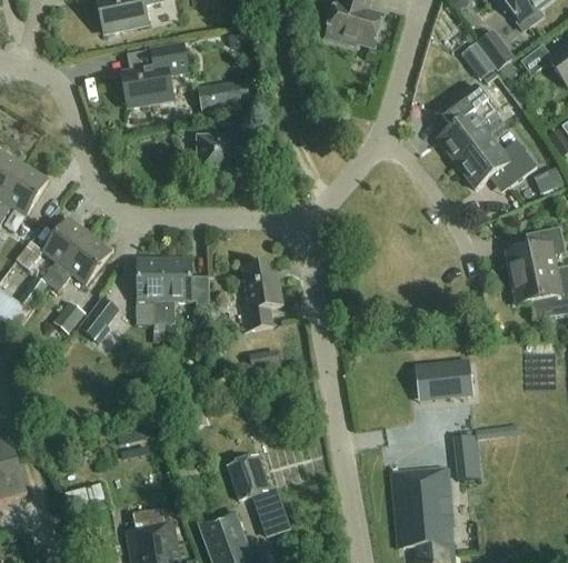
[(96,0),(103,32),(147,22),(142,3),(161,0),(96,0)]
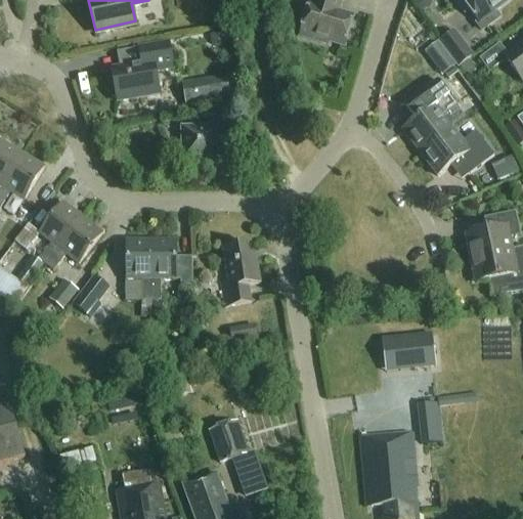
[(311,0),(311,1),(308,0),(299,32),(324,40),(325,37),(342,42),(351,12),(335,8),(337,0),(311,0)]
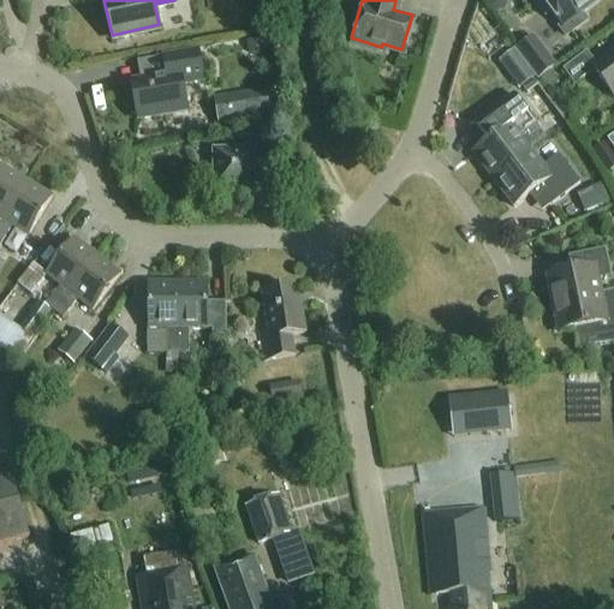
[(580,10),(592,0),(536,0),(540,5),(544,1),(564,25),(582,12),(580,10)]
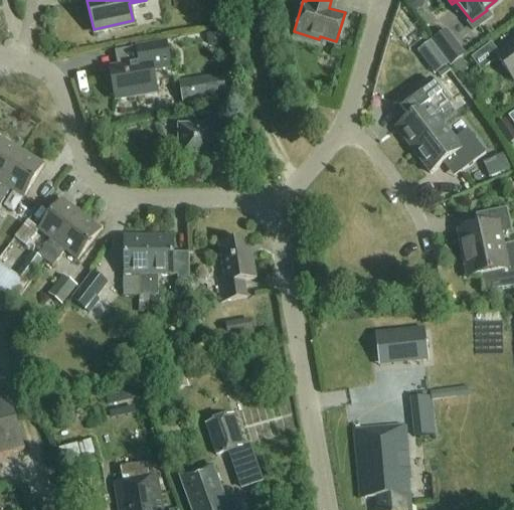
[(430,38),(446,60),(449,64),(453,61),(459,56),(465,52),(446,26),(430,38)]
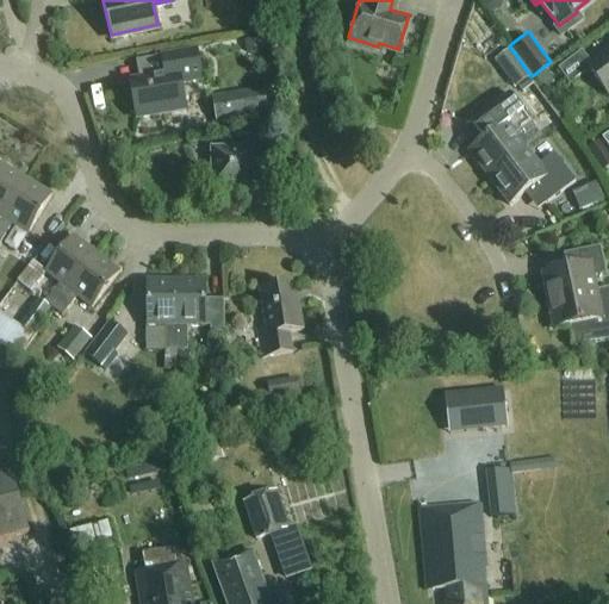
[(243,37),(246,50),(261,48),(258,35),(243,37)]
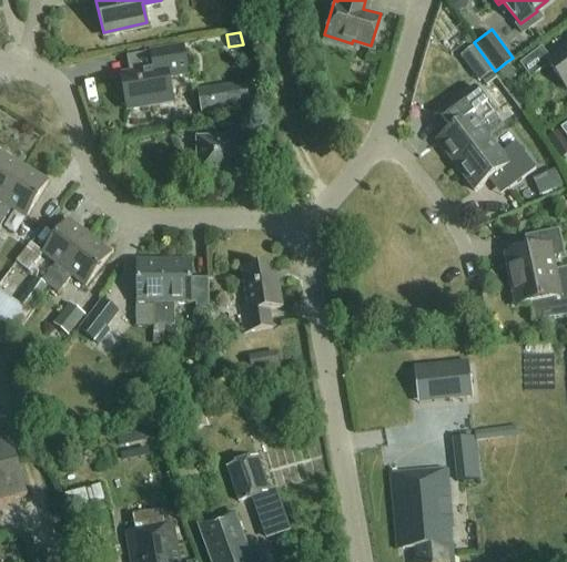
[(547,61),(552,67),(566,87),(566,85),(566,40),(548,54),(540,43),(518,60),(529,74),(547,61)]
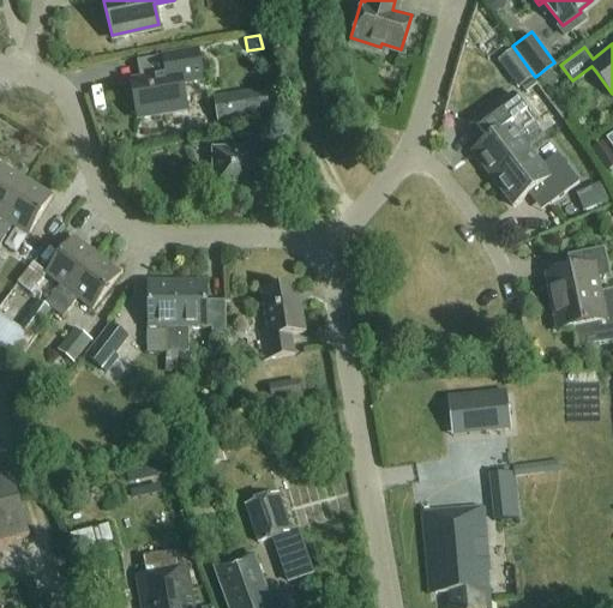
[(164,71),(160,72),(130,78),(136,115),(186,106),(181,79),(202,76),(197,46),(161,53),(164,71)]
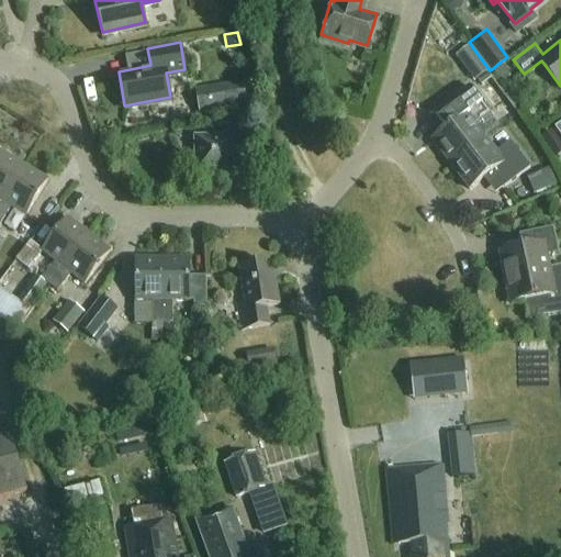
[(487,68),(481,59),(468,70),(474,78),(487,68)]
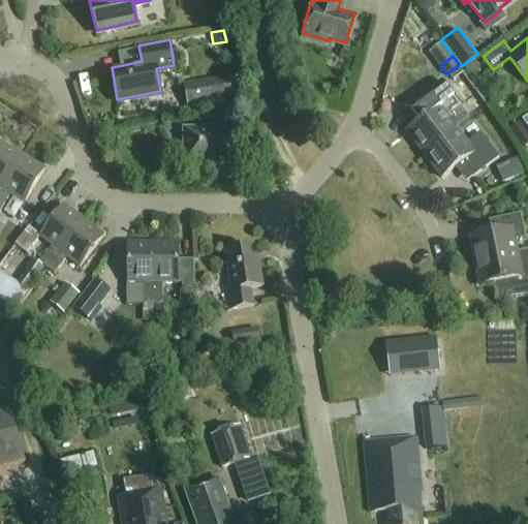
[(471,58),(465,63),(473,73),(479,69),(471,58)]
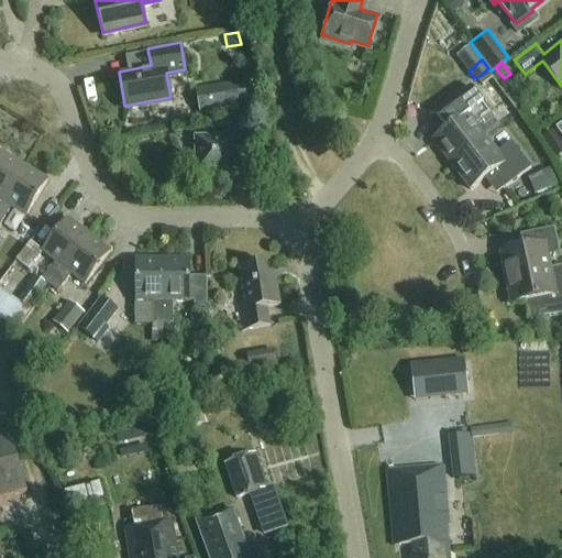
[(242,78),(218,83),(222,106),(246,101),(242,78)]
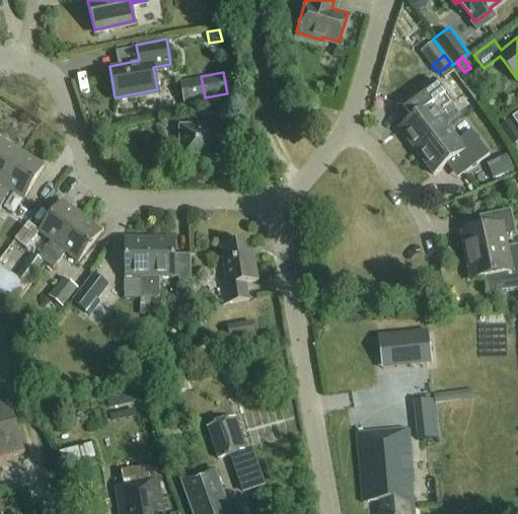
[(397,126),(415,148),(447,124),(438,111),(451,101),(433,77),(407,96),(418,111),(397,126)]
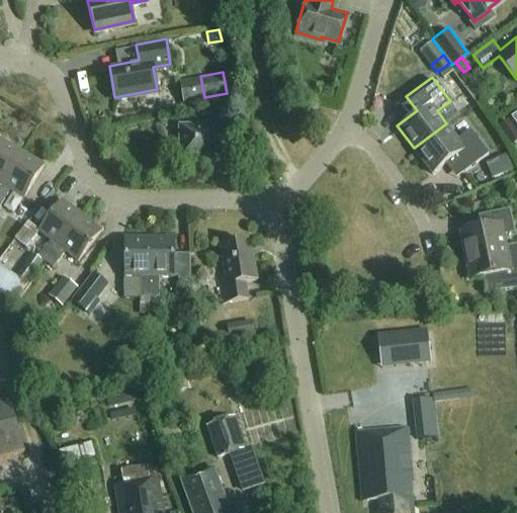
[(213,156),(213,145),(226,145),(226,121),(225,109),(203,110),(203,121),(178,122),(179,157),(213,156)]
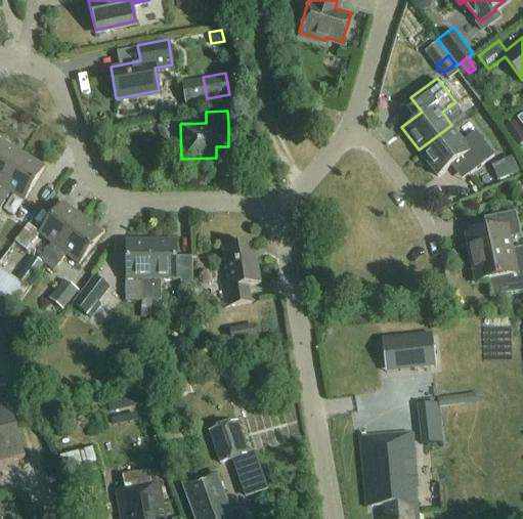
[(522,133),(513,119),(504,125),(517,144),(522,140),(522,133)]
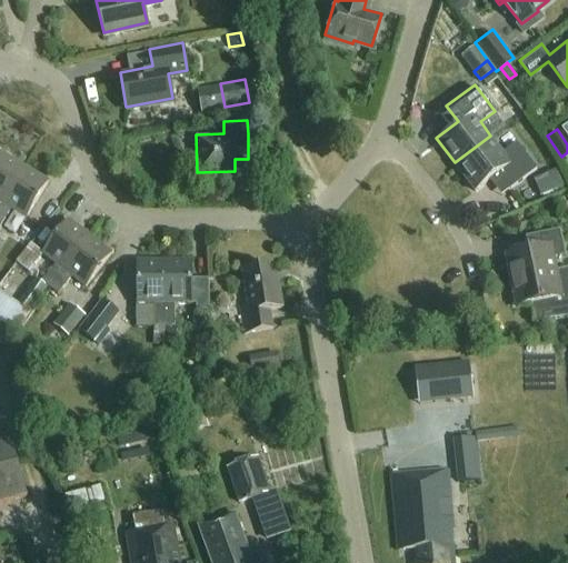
[(490,136),(455,162),(474,188),(496,171),(508,188),(536,166),(516,139),(501,150),(490,136)]
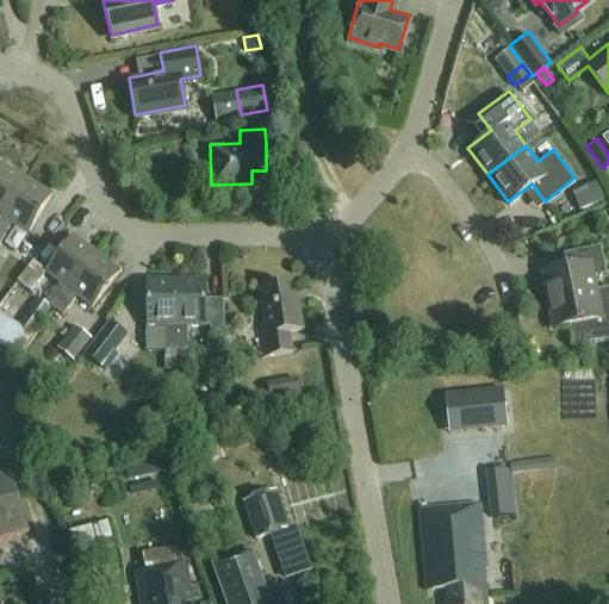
[(0,217),(25,176),(0,161),(0,217)]
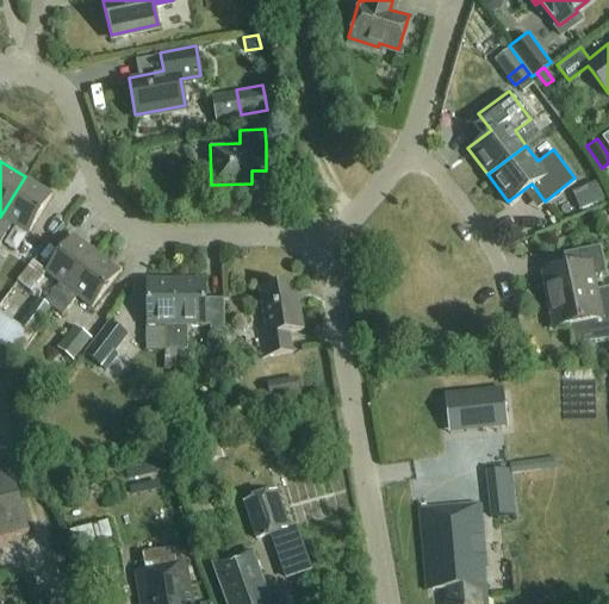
[(25,176),(0,217),(0,237),(11,220),(26,230),(50,191),(25,176)]
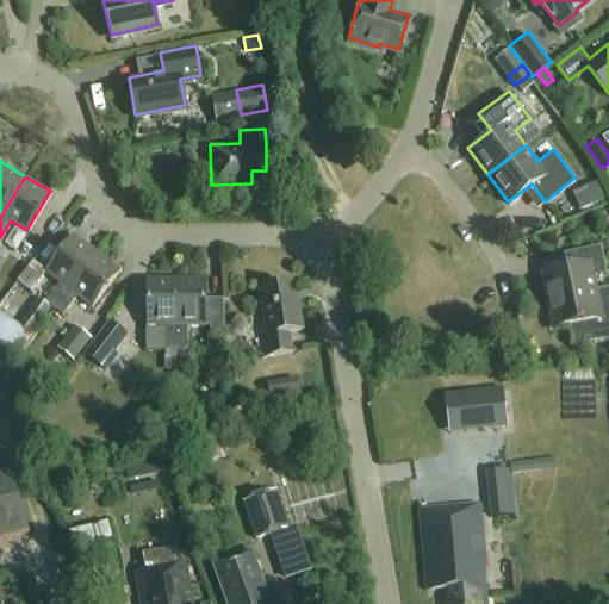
[(602,182),(579,192),(584,203),(607,193),(602,182)]
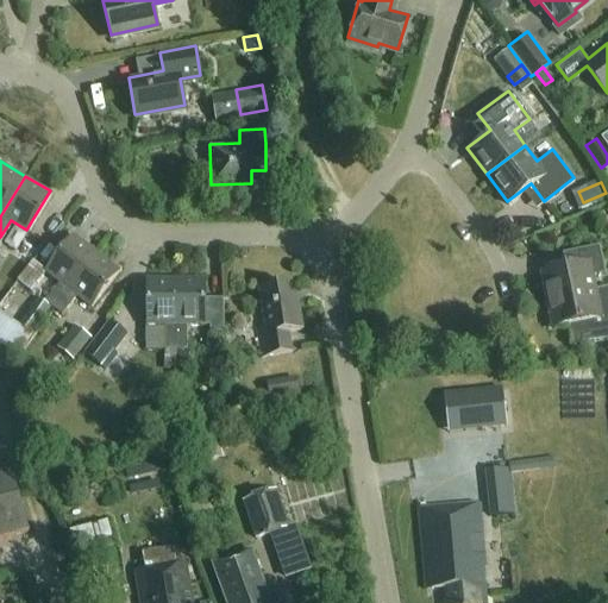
[(43,299),(52,306),(95,250),(73,232),(44,268),(45,269),(58,280),(43,299)]
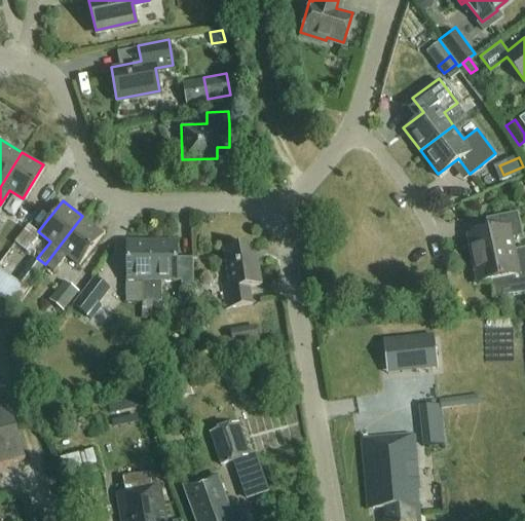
[(466,231),(472,256),(524,245),(524,244),(513,247),(510,235),(521,232),(516,209),(485,216),(488,227),(466,231)]
